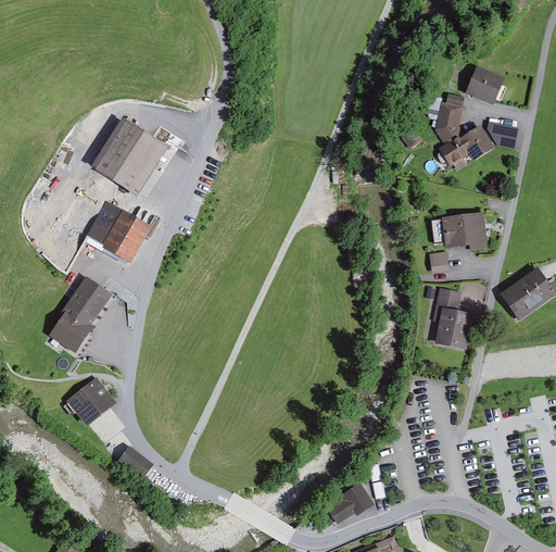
[(500,76),(475,67),(464,92),(489,102),(500,76)]
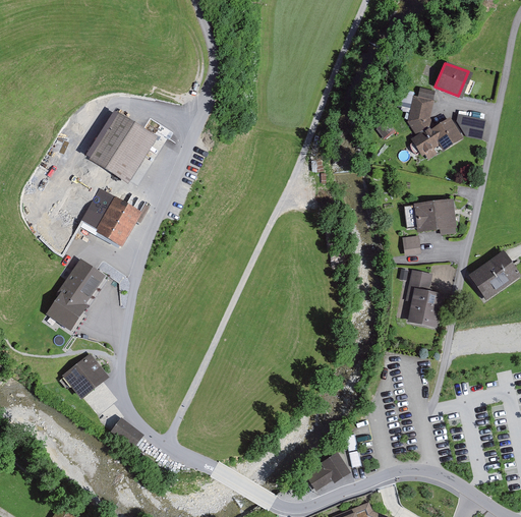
[(429,115),(432,101),(417,97),(409,119),(414,131),(433,121),(429,115)]
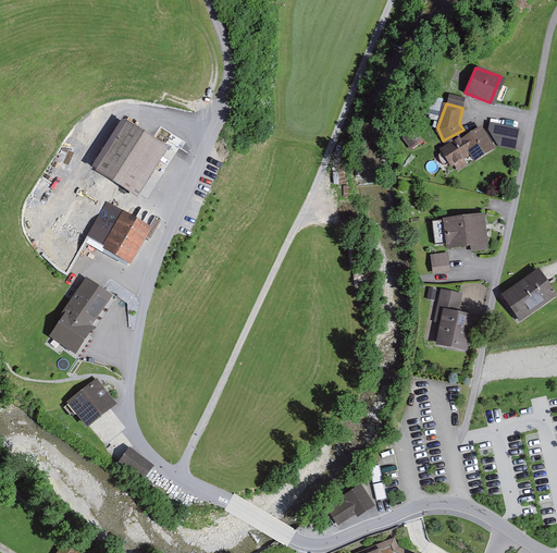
[(491,140),(516,146),(520,126),(496,121),(491,140)]
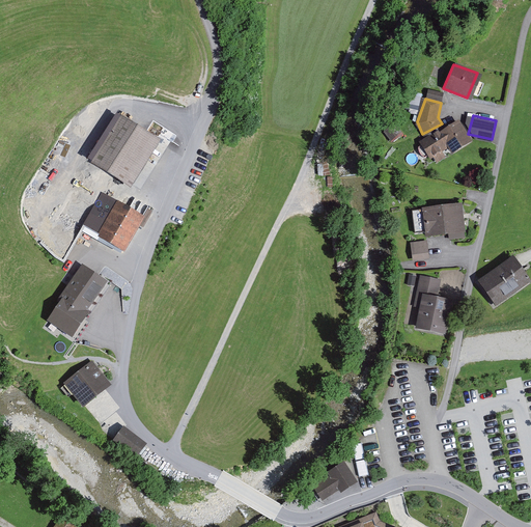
[(88,163),(129,187),(156,141),(116,117),(88,163)]
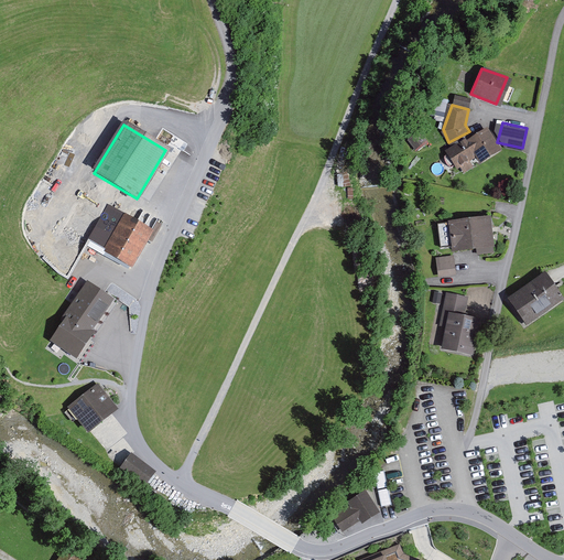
[(497,149),(486,127),(444,150),(454,168),(459,165),(463,171),(478,163),(476,159),(497,149)]
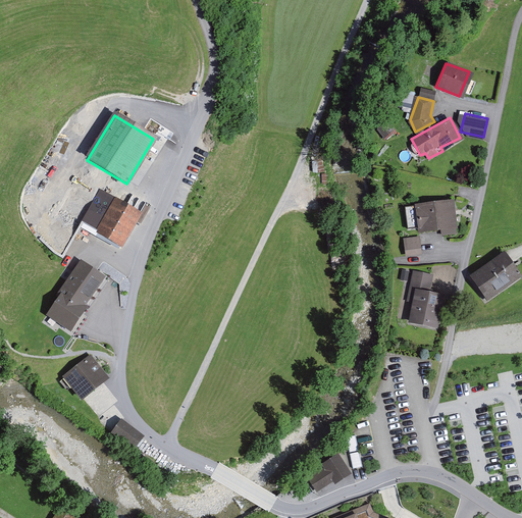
[(99,190),(79,221),(117,246),(137,214),(99,190)]
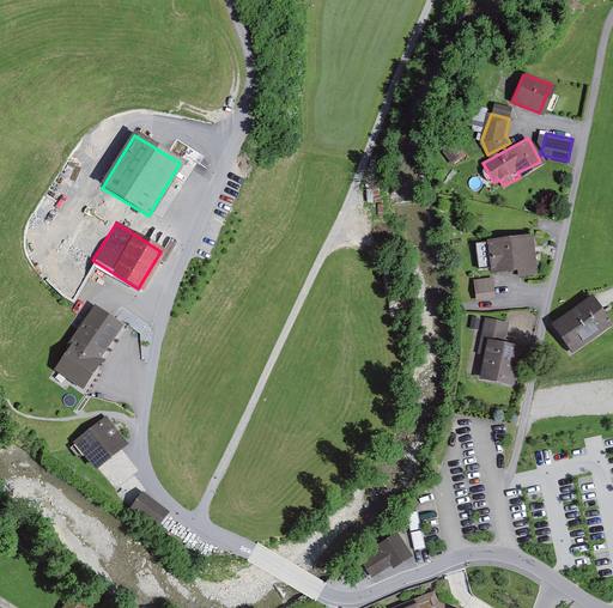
[(530,235),(477,241),(479,266),(486,265),(487,271),(533,266),(530,235)]
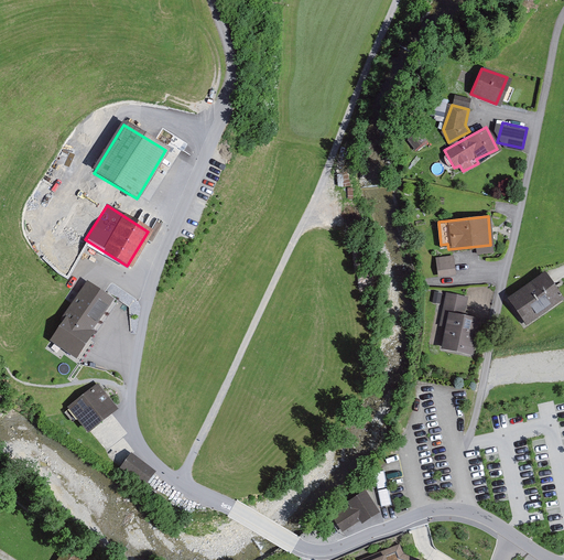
[(435,258),(436,275),(454,272),(452,256),(435,258)]
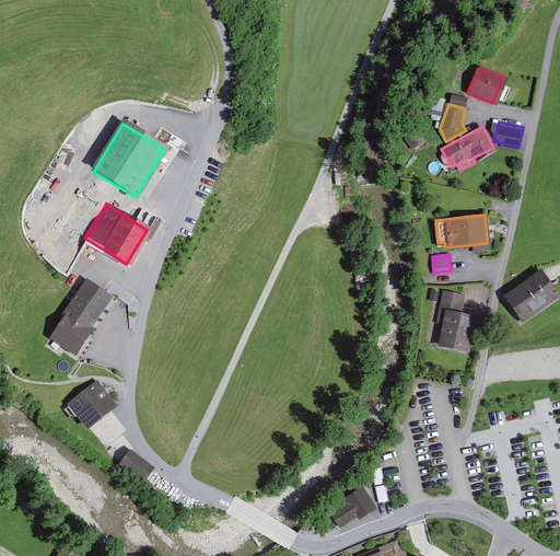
[(539,271),(502,297),(520,324),(559,296),(539,271)]
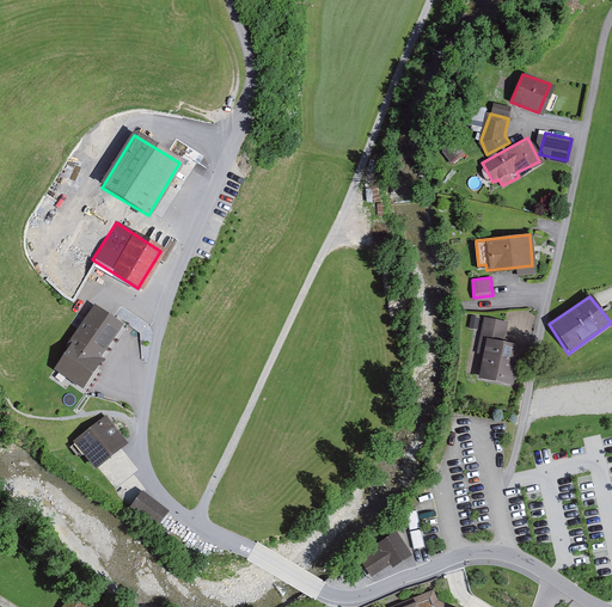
[(59,367),(85,385),(101,362),(98,356),(118,326),(95,310),(73,341),(77,342),(59,367)]
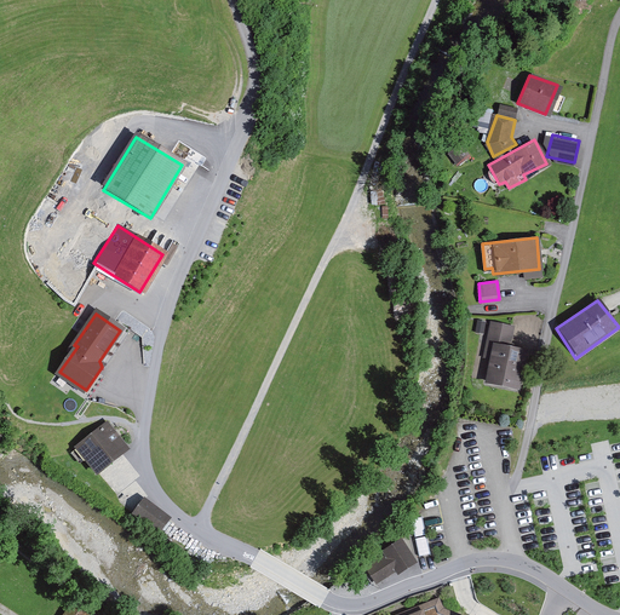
[(514,326),(489,320),(478,373),(484,375),(482,384),(515,391),(524,350),(509,348),(514,326)]
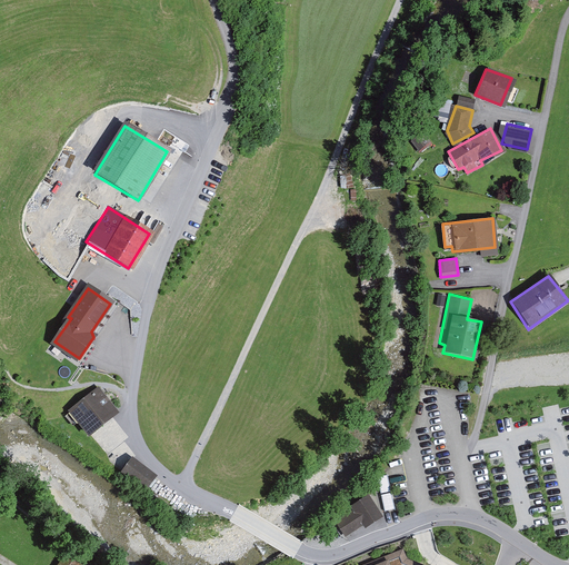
[(119,413),(99,387),(70,409),(89,435),(119,413)]
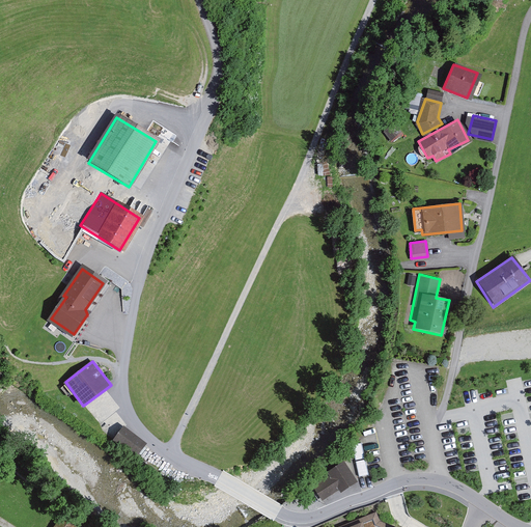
[(145,441),(124,426),(114,440),(136,455),(145,441)]
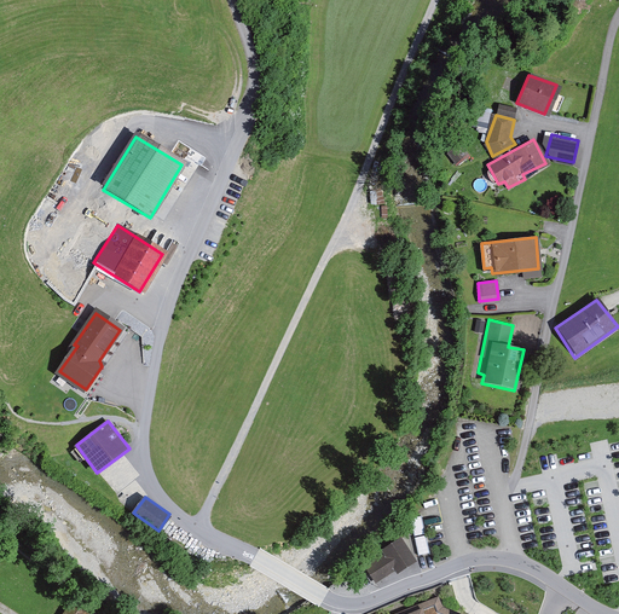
[(431,543),(426,526),(418,528),(422,545),(431,543)]
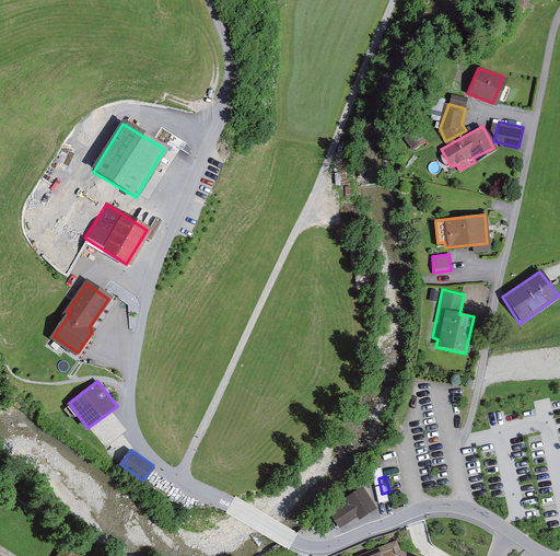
[(333,509),(341,523),(374,502),(363,486),(345,497),(347,500),(333,509)]
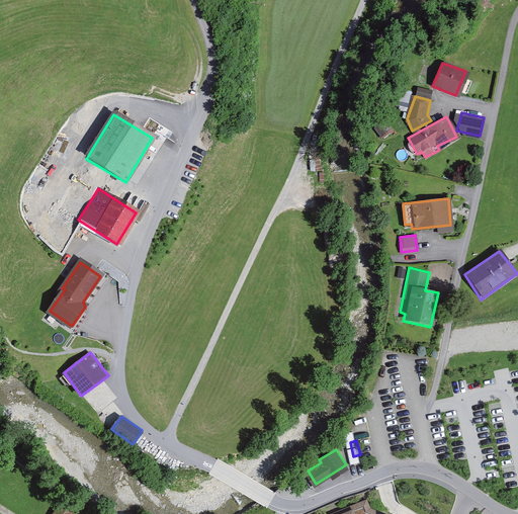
[(382,513),(363,506),(360,497),(320,513),(382,513)]
